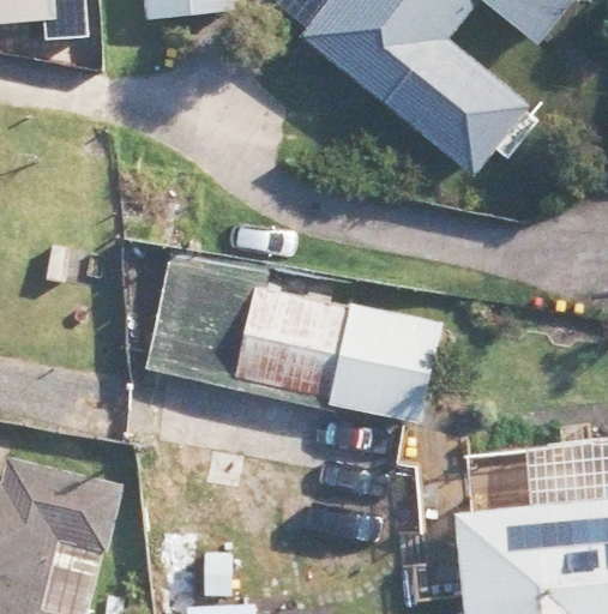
[(0,0),(0,22),(44,19),(44,40),(89,37),(85,0),(0,0)]
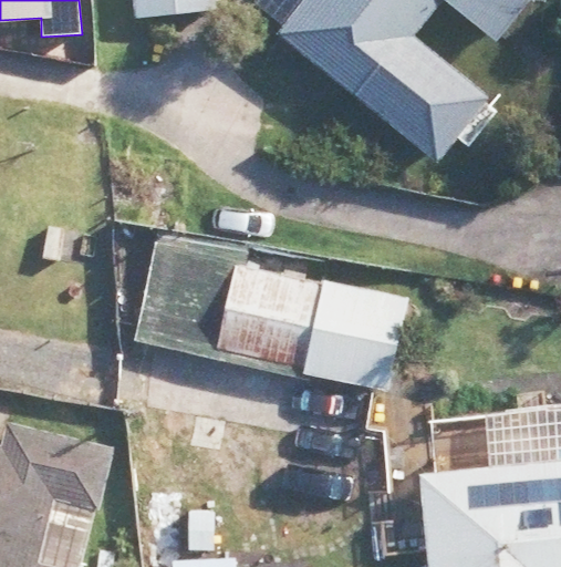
[(218,0),(142,0),(144,18),(219,8),(218,0)]
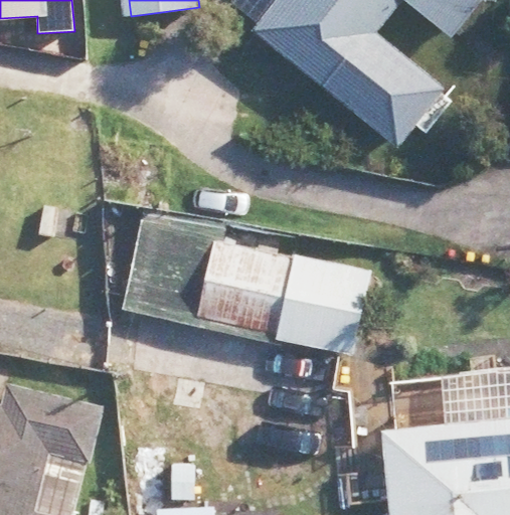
[(220,0),(216,6),(397,148),(445,88),(376,33),(402,0),(451,37),(480,0),(220,0)]
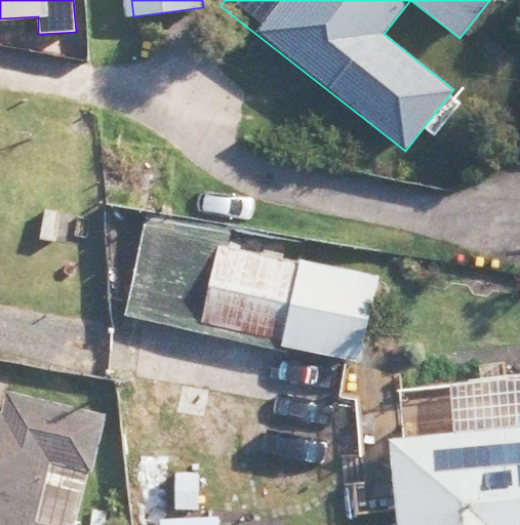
[(233,230),(149,212),(126,318),(286,352),(287,348),(362,364),(366,320),(382,275),(303,258),(301,264),(229,248),(233,230)]
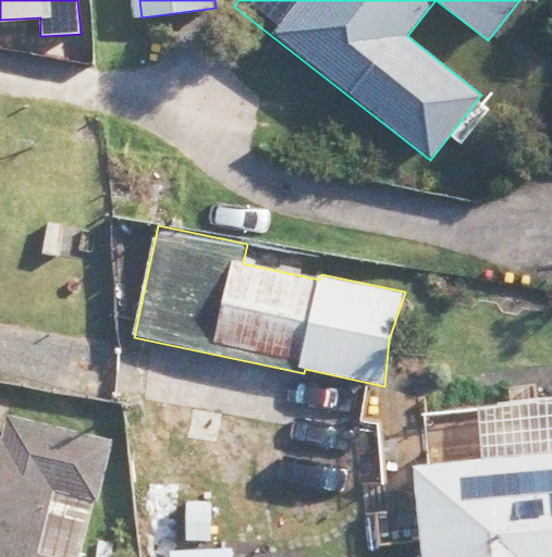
[(3,434),(0,433),(0,556),(83,556),(110,438),(8,416),(3,434)]
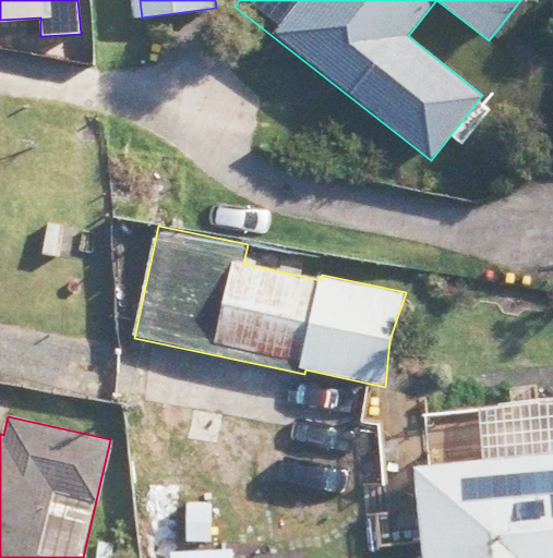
[(552,453),(413,468),(422,557),(552,557),(552,453)]
